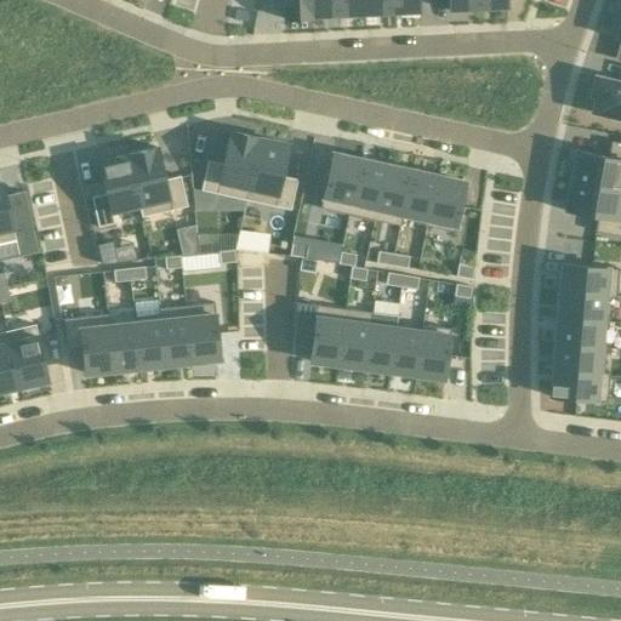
[(311,0),(281,0),(284,20),(312,18),(311,0)]
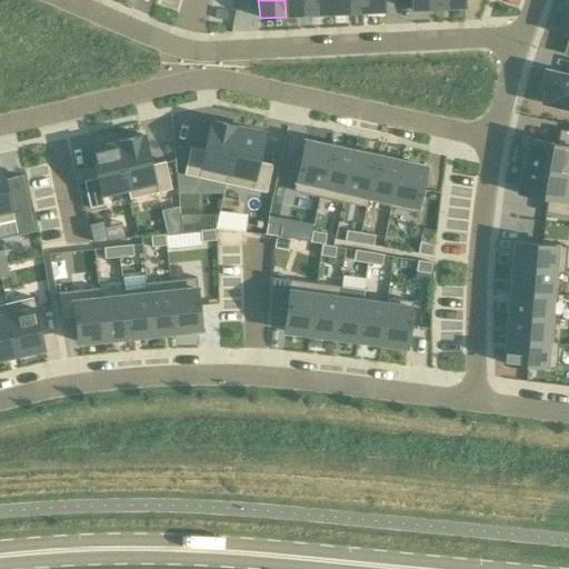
[(309,0),(285,0),(286,17),(310,16),(309,0)]
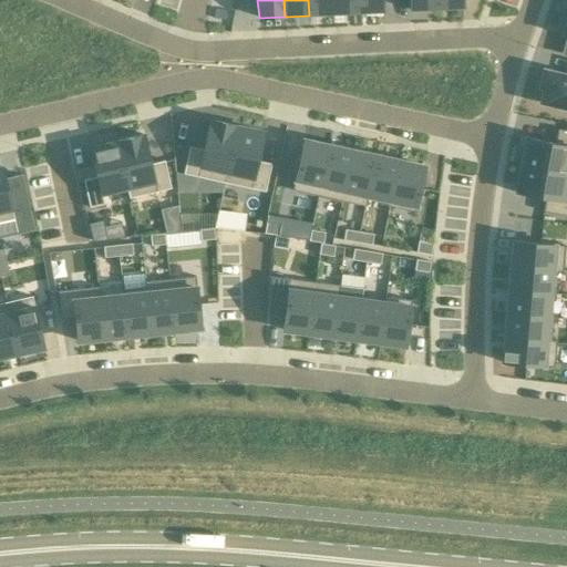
[(331,0),(308,0),(309,16),(332,14),(331,0)]
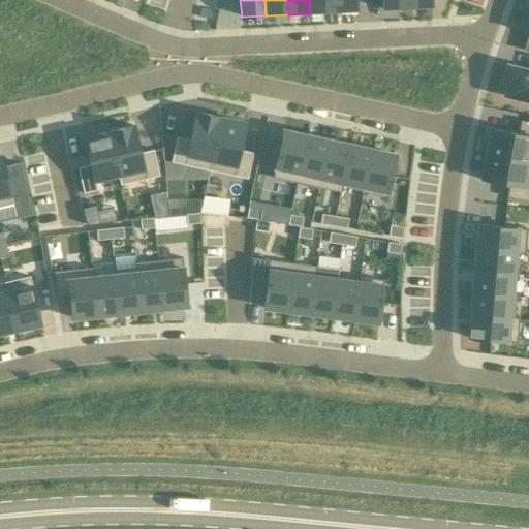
[(332,0),(309,0),(310,13),(333,12),(332,0)]
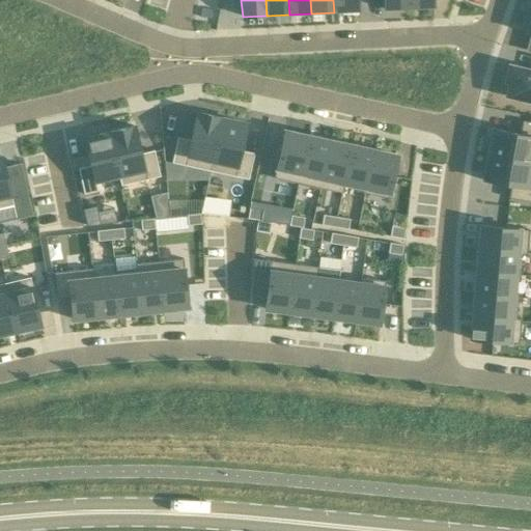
[(357,0),(333,0),(334,12),(358,11),(357,0)]
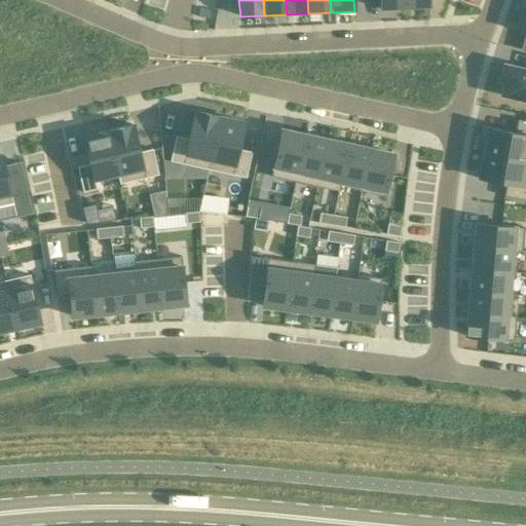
[(404,0),(380,0),(381,9),(405,8),(404,0)]
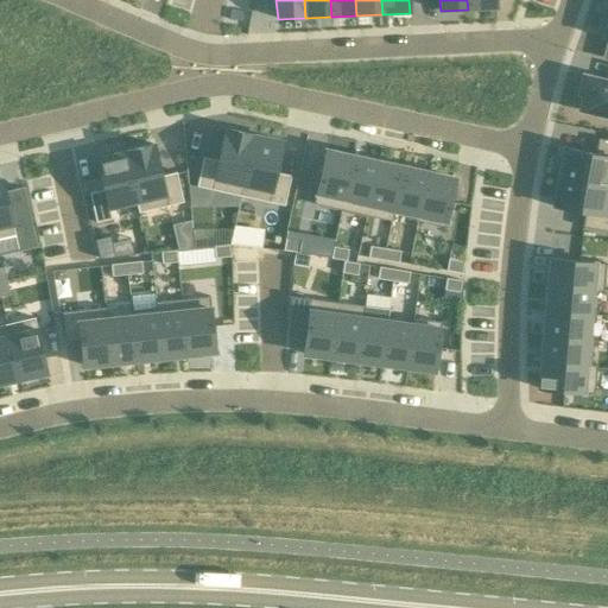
[(495,0),(467,0),(468,10),(496,8),(495,0)]
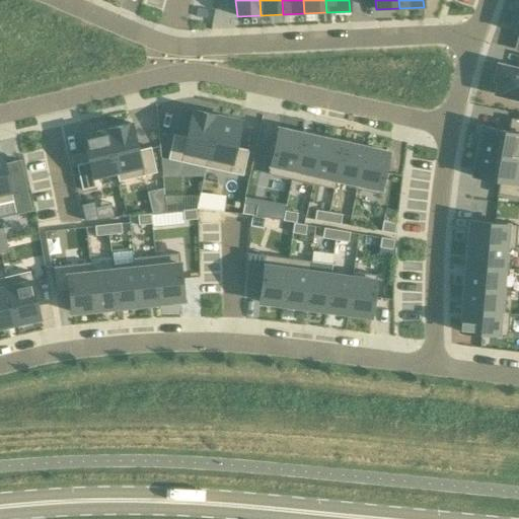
[(518,69),(497,64),(494,79),(498,80),(495,93),(513,97),(513,100),(518,101),(518,69)]
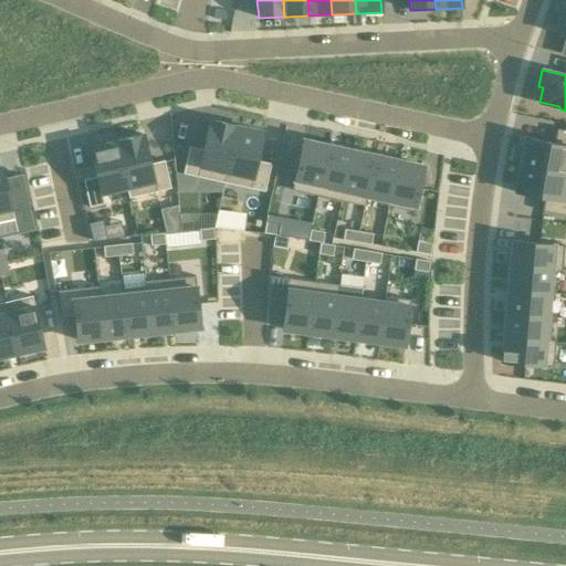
[(189,145),(182,174),(197,176),(199,166),(226,171),(236,125),(209,119),(202,148),(189,145)]
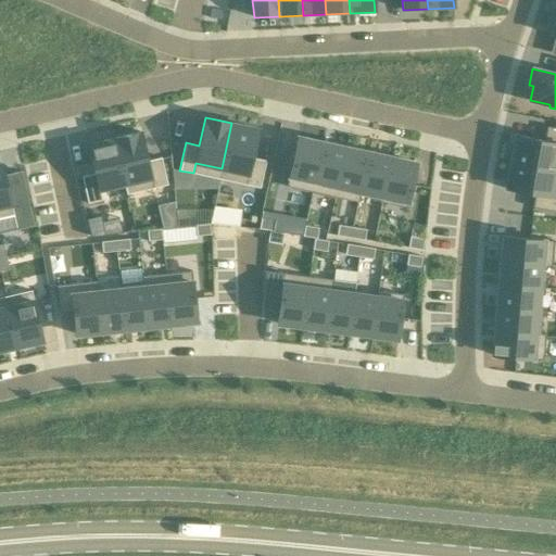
[(231,123),(222,168),(249,175),(247,185),(260,188),(266,160),(252,158),(258,129),(231,123)]
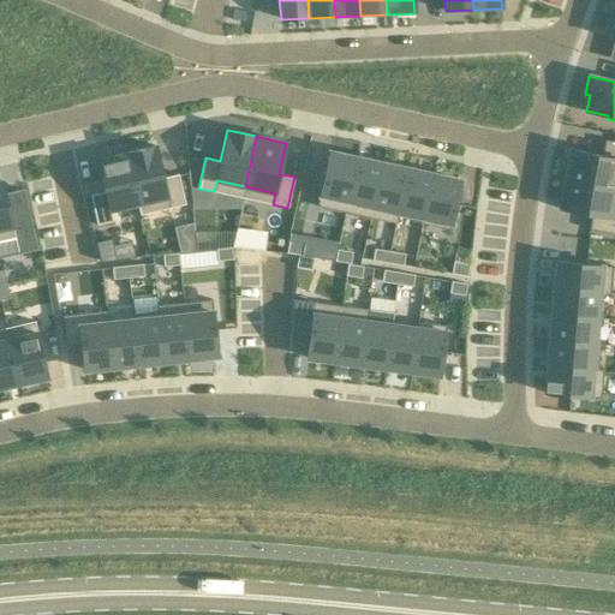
[(566,160),(562,179),(614,187),(614,142),(604,141),(602,155),(569,150),(569,151),(568,161),(566,160)]
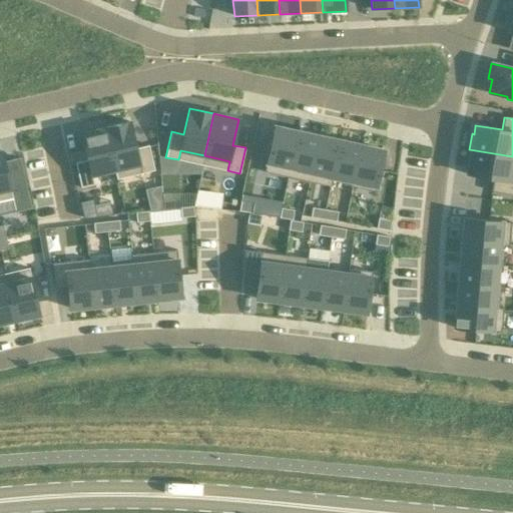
[(130,121),(105,127),(115,169),(139,163),(142,173),(154,170),(148,145),(136,147),(130,121)]
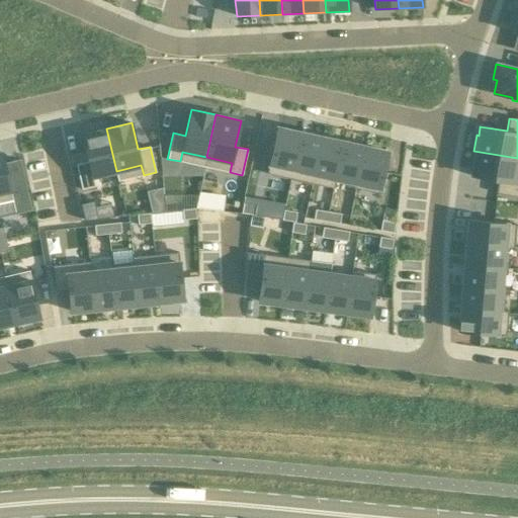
[(277,127),(269,165),(292,170),(300,133),(277,127)]
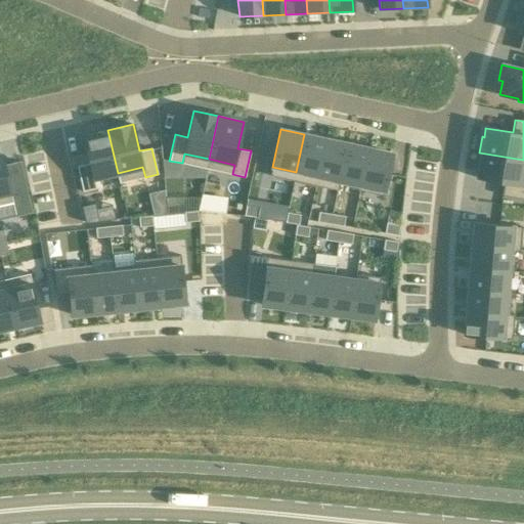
[(89,163),(77,166),(83,191),(95,188),(93,178),(118,173),(107,130),(83,136),(89,163)]
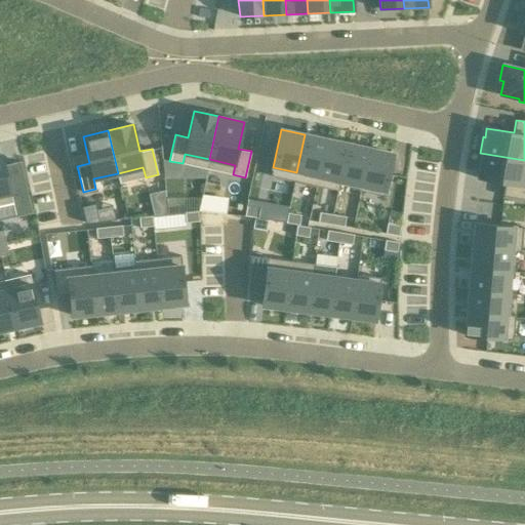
[(305,134),(296,172),(318,176),(326,139),(305,134)]
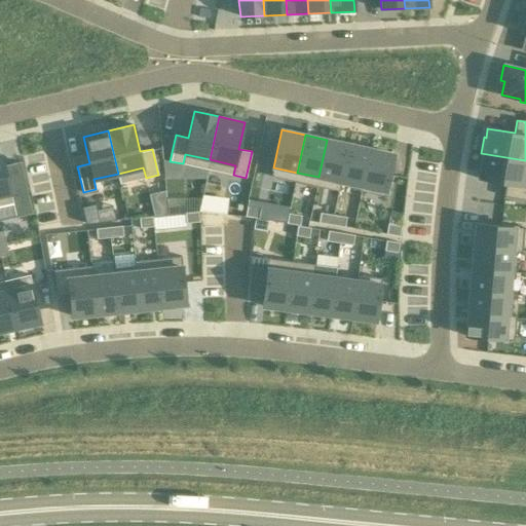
[(327,140),(318,177),(340,182),(348,145),(327,140)]
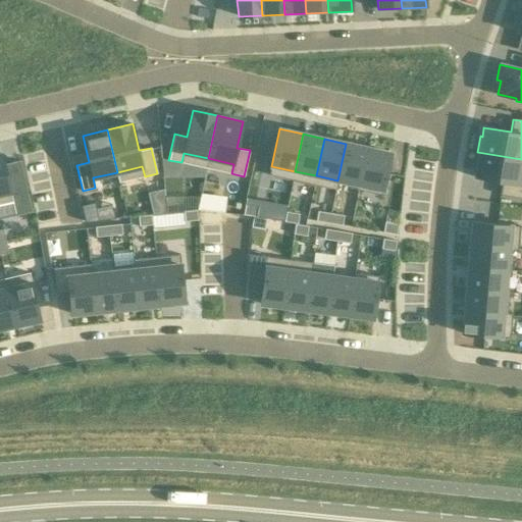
[(346,144),(337,180),(359,185),(367,148),(346,144)]
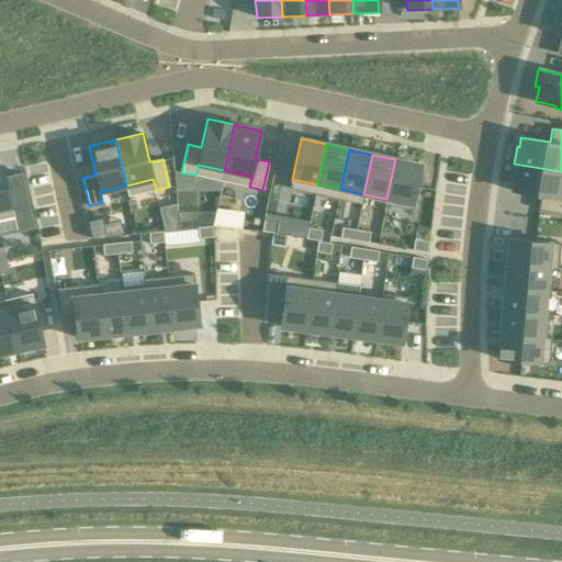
[(395,159),(386,199),(413,204),(420,165),(395,159)]
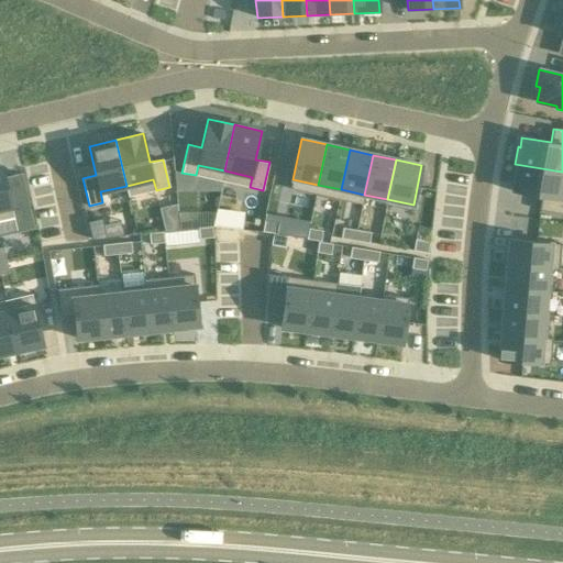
[(562,172),(515,164),(511,180),(515,181),(512,189),(512,191),(541,197),(539,210),(562,214),(562,198),(560,198),(562,176),(562,172)]
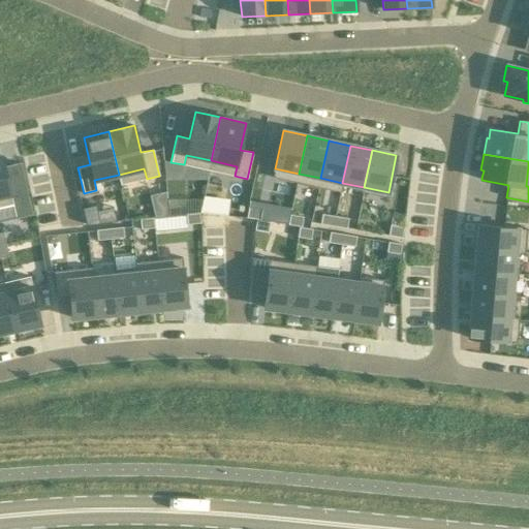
[(1,156),(0,156),(0,196),(10,194),(1,156)]
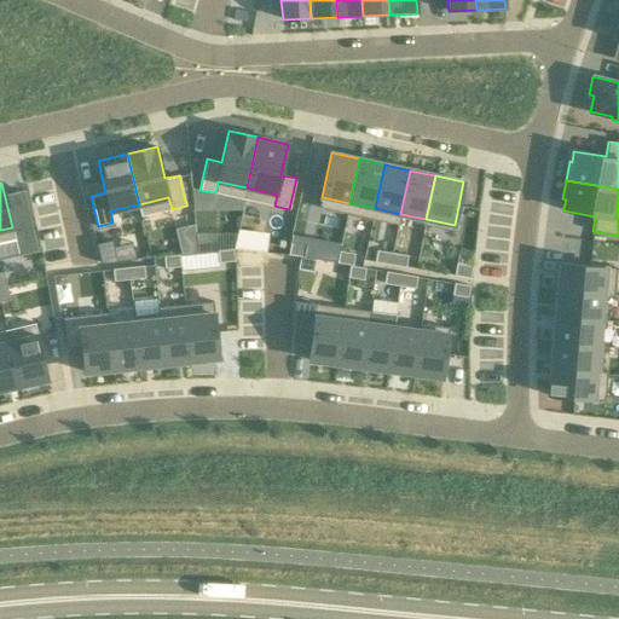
[(110,243),(96,247),(98,260),(99,265),(100,265),(132,261),(129,247),(111,250),(110,243)]
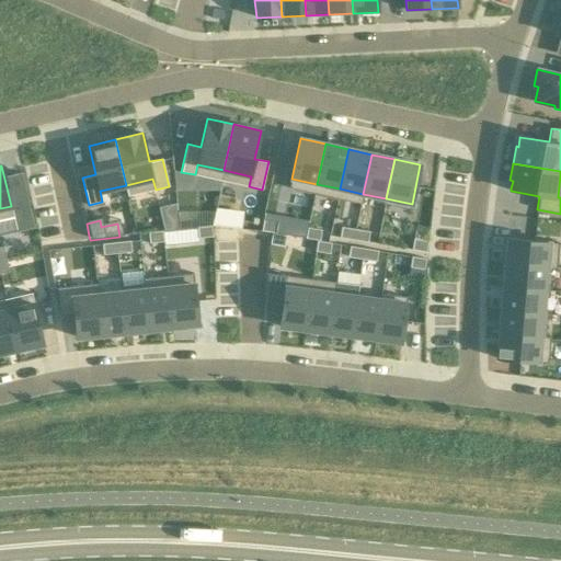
[(262,222),(262,233),(270,233),(276,233),(276,222),(262,222)]
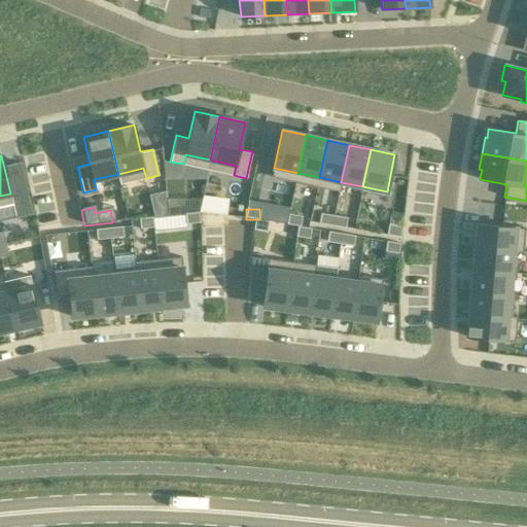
[(199,212),(186,213),(187,216),(187,223),(200,222),(199,212)]
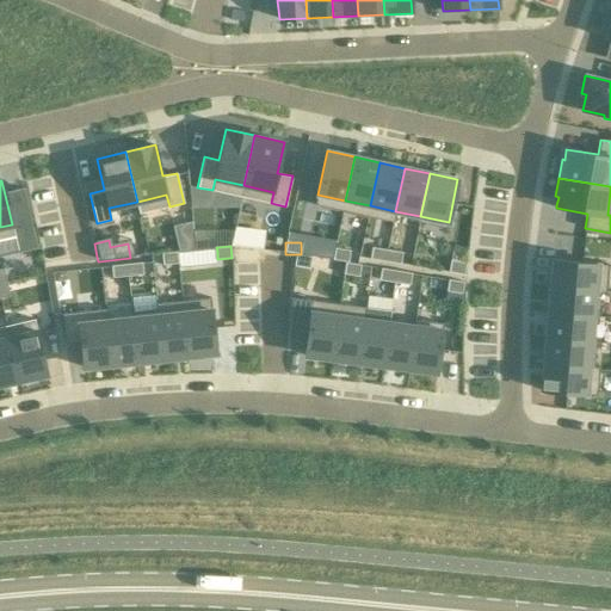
[(372,247),(370,259),(384,261),(387,250),(372,247)]
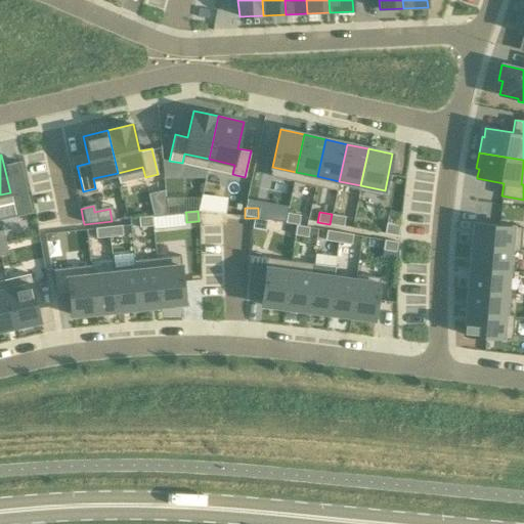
[(287,213),(285,223),(295,224),(297,225),(298,215),(287,213)]
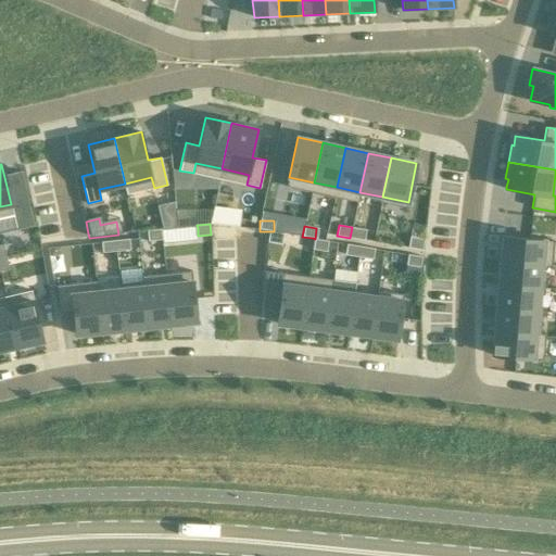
[(352,227),(350,238),(363,240),(365,229),(352,227)]
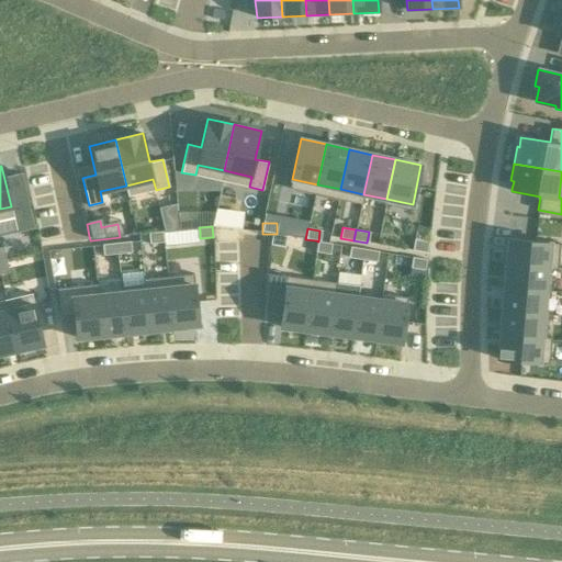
[(200,231),(164,234),(165,247),(201,244),(200,238),(200,231)]
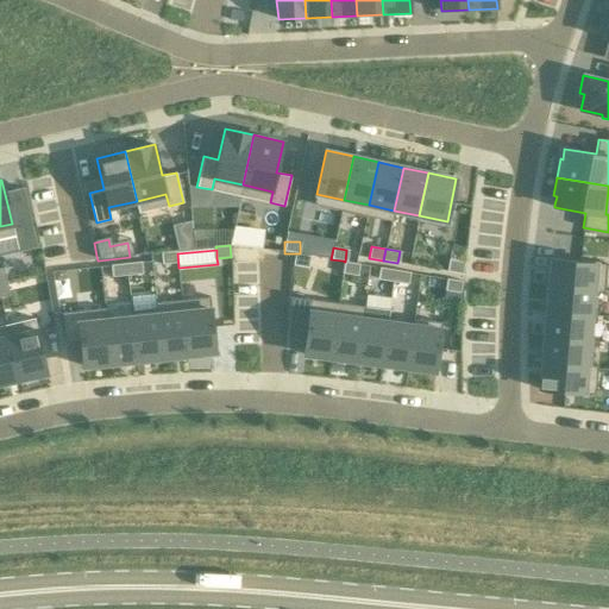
[(176,251),(162,252),(164,264),(177,263),(176,251)]
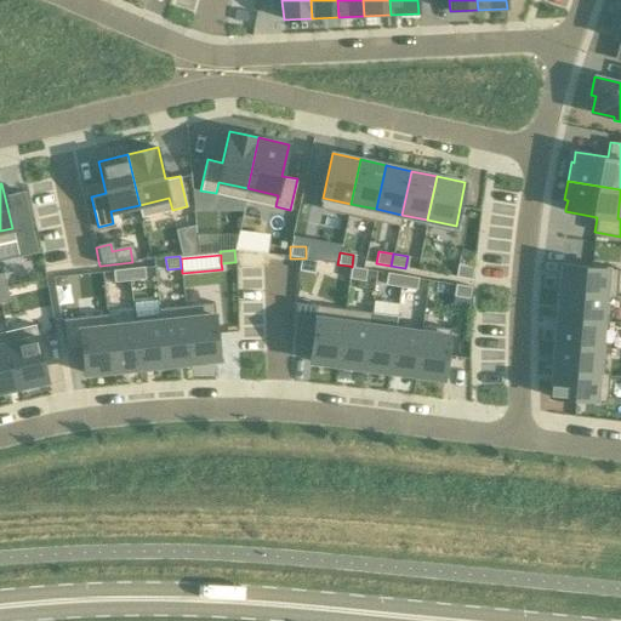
[(298,258),(298,272),(314,272),(314,258),(306,258),(298,258)]
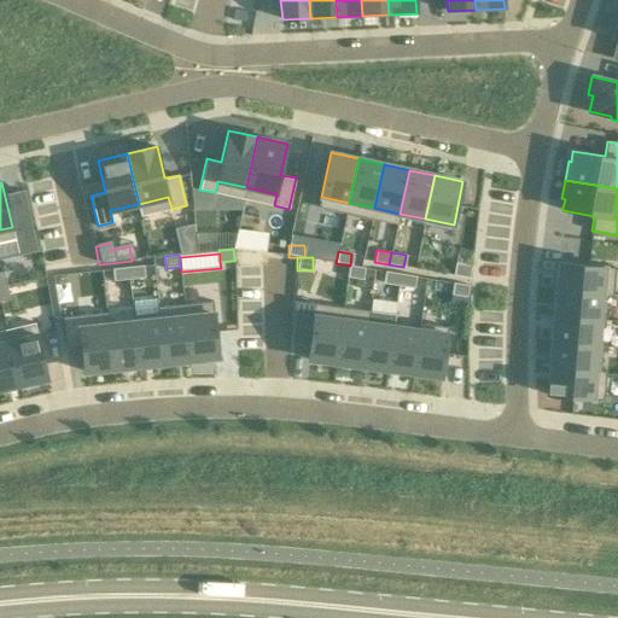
[(455,263),(454,275),(470,278),(471,266),(455,263)]
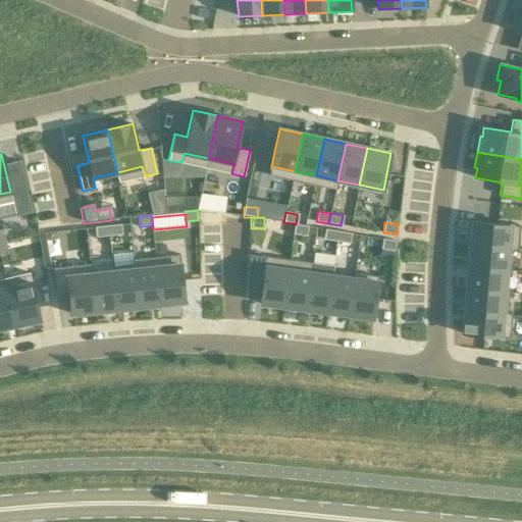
[(472,222),(470,245),(508,248),(510,225),(472,222)]
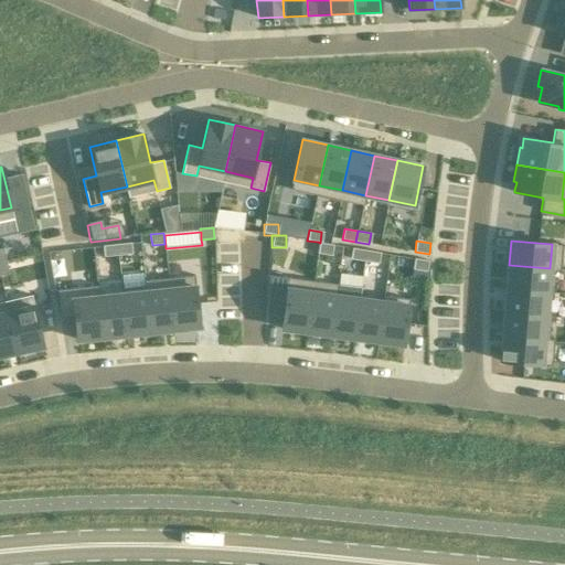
[(318,242),(316,253),(329,255),(331,244),(320,243),(318,242)]
